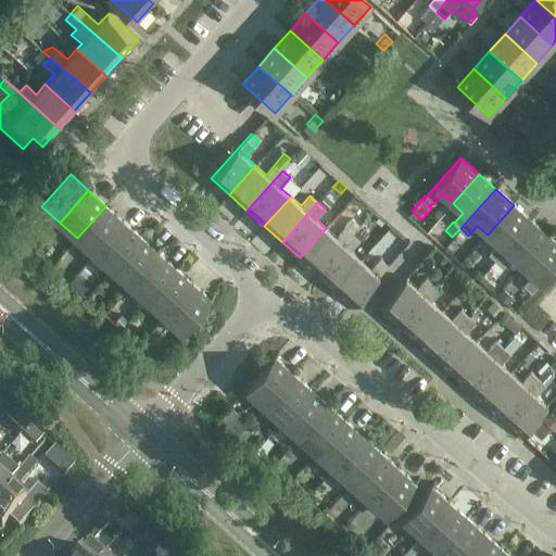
[(514,205),(488,235),(497,244),(489,254),(496,261),(531,220),(514,205)]
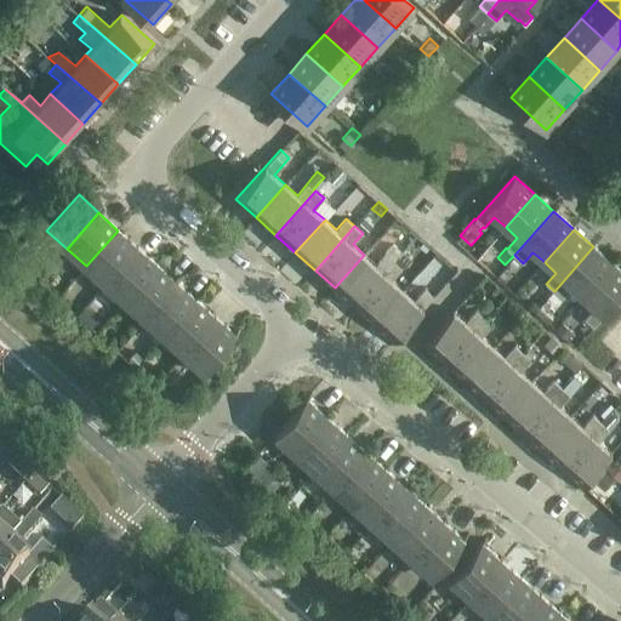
[(138,248),(118,231),(86,266),(106,284),(138,248)]
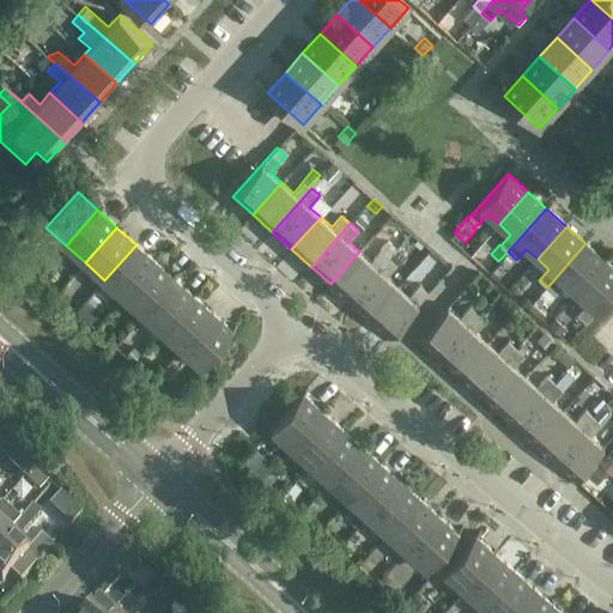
[(586,243),(547,287),(556,295),(565,284),(576,293),(605,261),(586,243)]
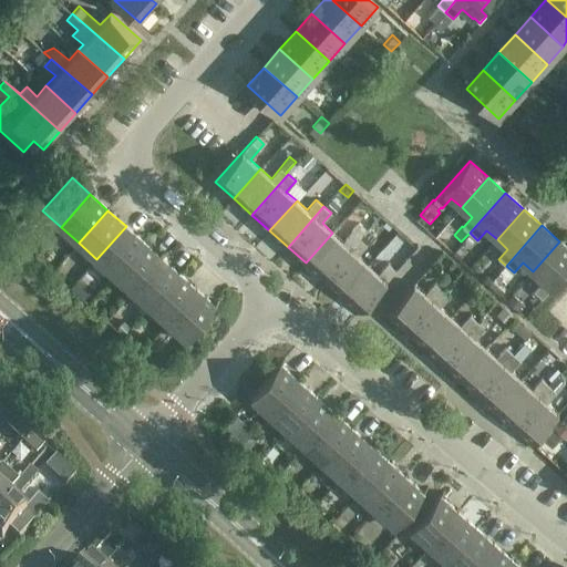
[(144,243),(126,226),(96,259),(114,275),(144,243)]
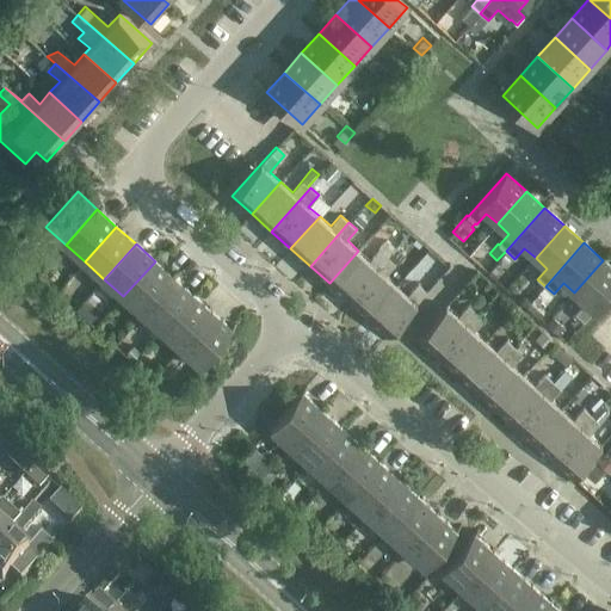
[(358,251),(329,283),(349,300),(388,257),(380,250),(369,260),(358,251)]
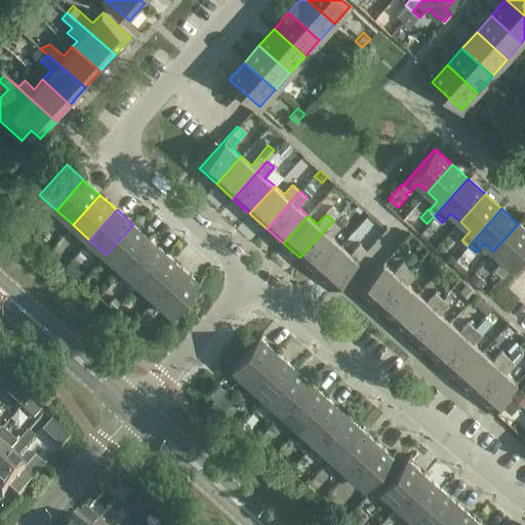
[(333,220),(299,257),(316,273),(341,245),(331,236),(339,227),(333,220)]
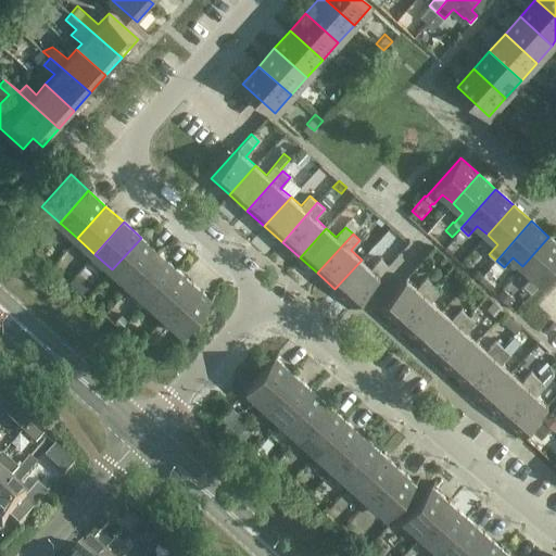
[(555,242),(548,237),(522,266),(532,275),(523,285),(519,289),(527,297),(532,292),(555,264),(555,242)]
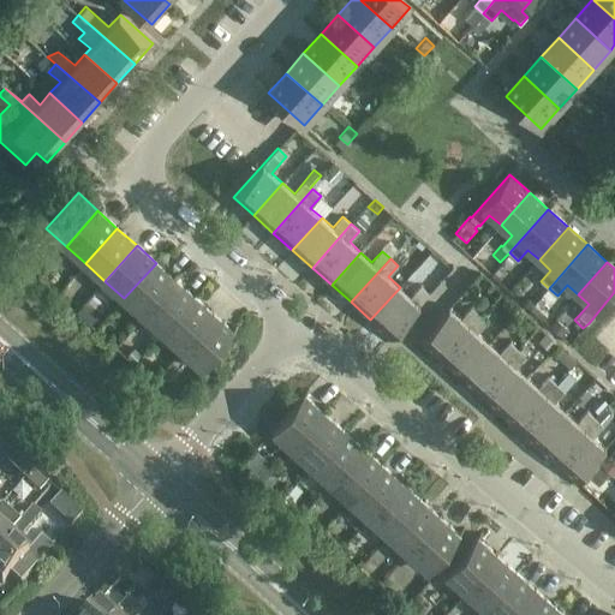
[(156,263),(124,298),(143,316),(175,280),(156,263)]
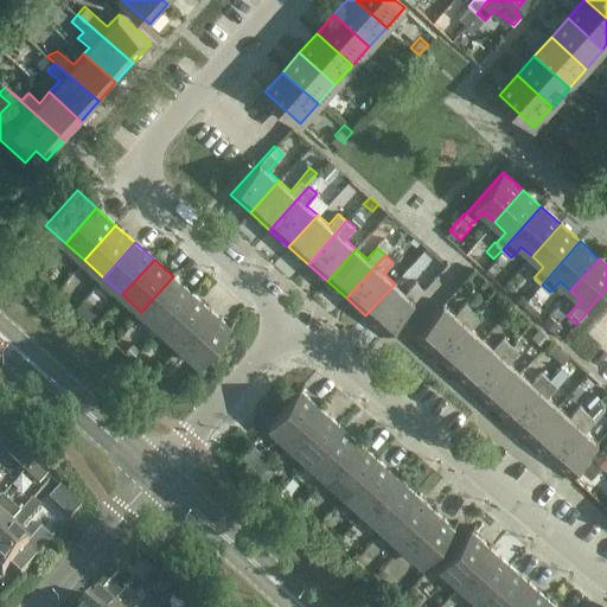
[(395,283),(365,315),(385,333),(423,289),(435,275),(428,268),(415,282),(406,293),(395,283)]
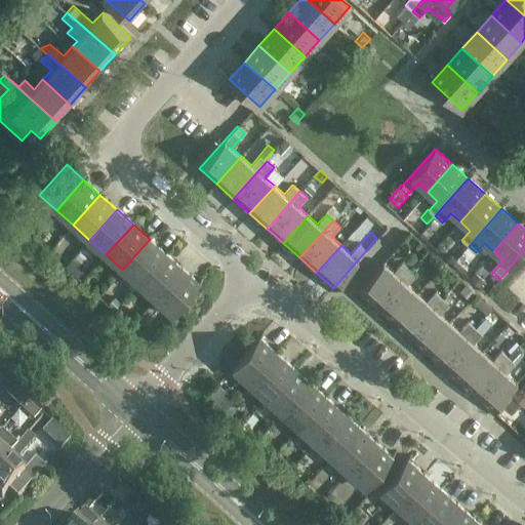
[(150,239),(122,270),(138,284),(166,254),(150,239)]
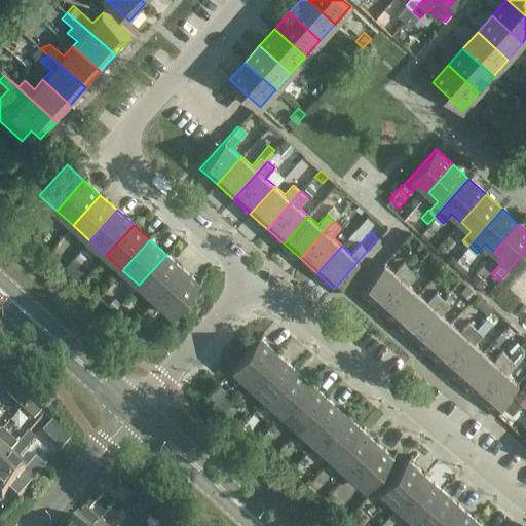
[(166,255),(139,285),(155,300),(183,269),(166,255)]
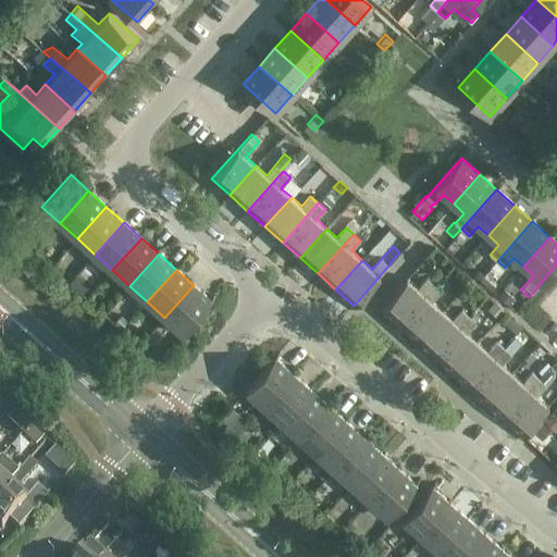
[(485,271),(479,279),(490,288),(496,281),(485,271)]
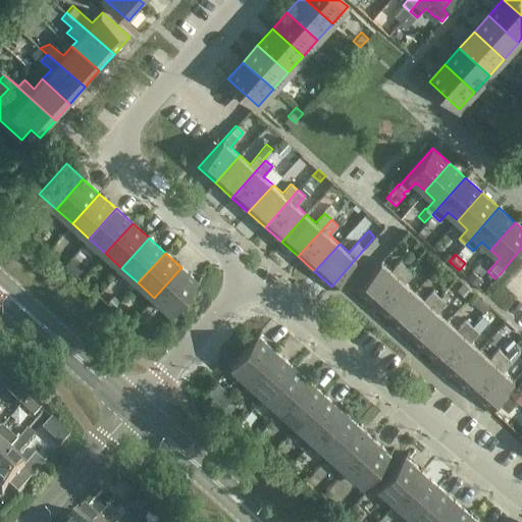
[(381,261),(357,289),(373,304),(407,266),(400,261),(392,270),(381,261)]
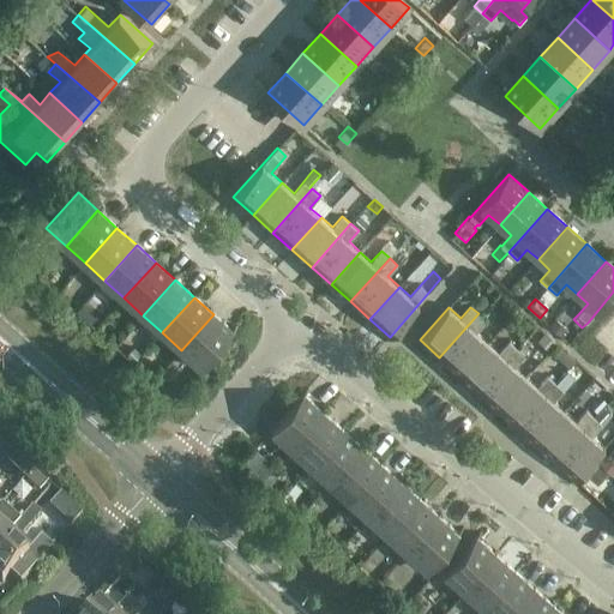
[(479,313),(439,357),(458,374),(488,342),(476,331),(486,320),(479,313)]
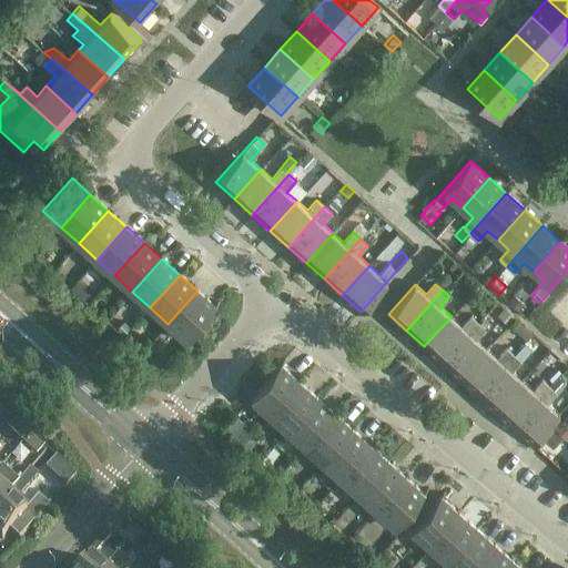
[(216,307),(198,291),(168,324),(186,341),(216,307)]
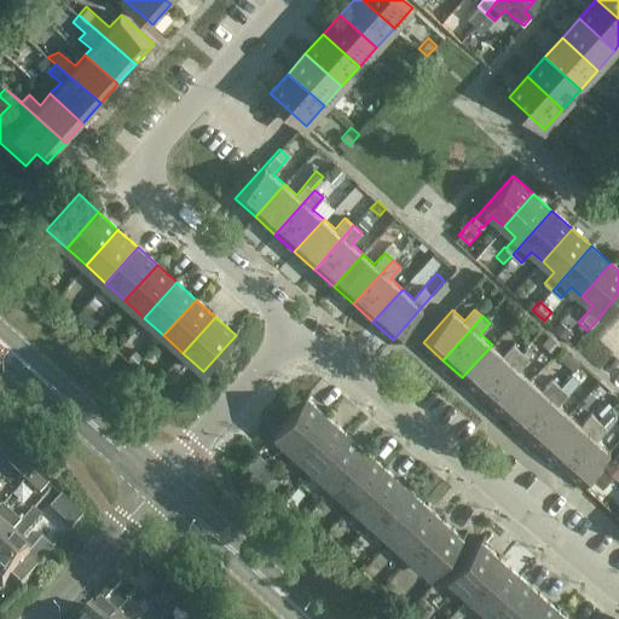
[(492,345),(462,377),(482,395),(521,351),(530,342),(521,335),(503,354),(492,345)]
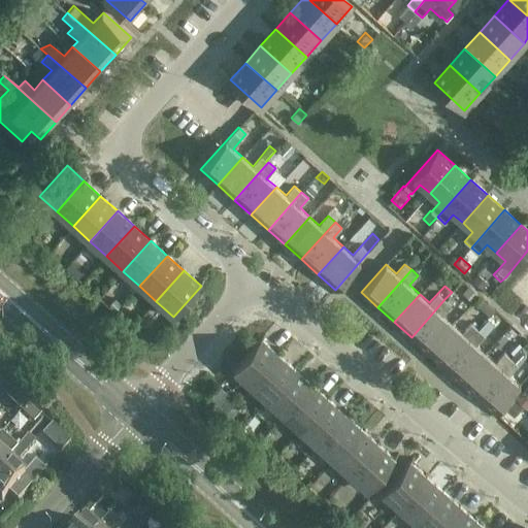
[(444,299),(411,337),(428,352),(453,324),(443,315),(452,305),(444,299)]
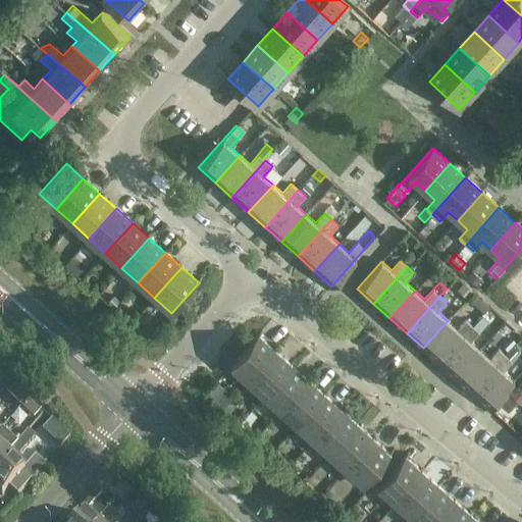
[(448,320),(423,348),(439,362),(472,325),(465,319),(457,328),(448,320)]
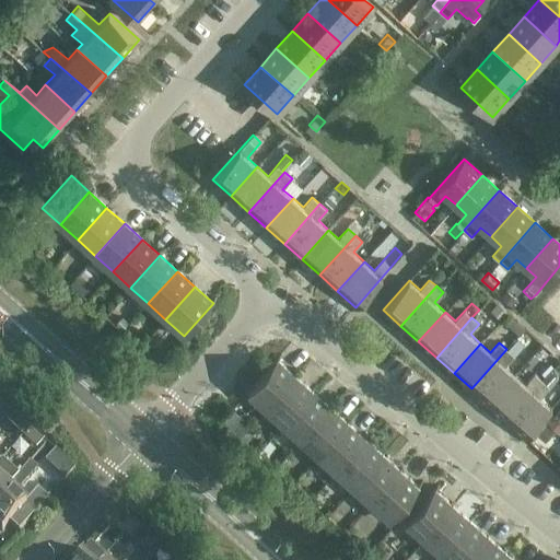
[(506,349),(471,388),(489,405),(515,375),(505,365),(514,356),(506,349)]
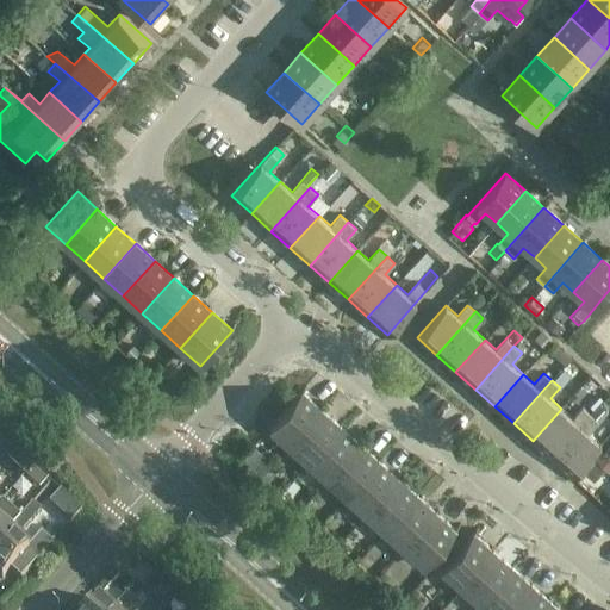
[(302,392),(269,427),(290,444),(321,410),(302,392)]
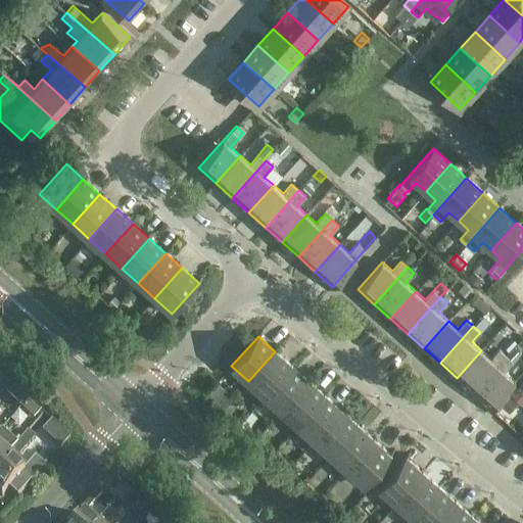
[(481,350),(457,378),(473,392),(507,355),(511,351),(504,345),(491,359),(481,350)]
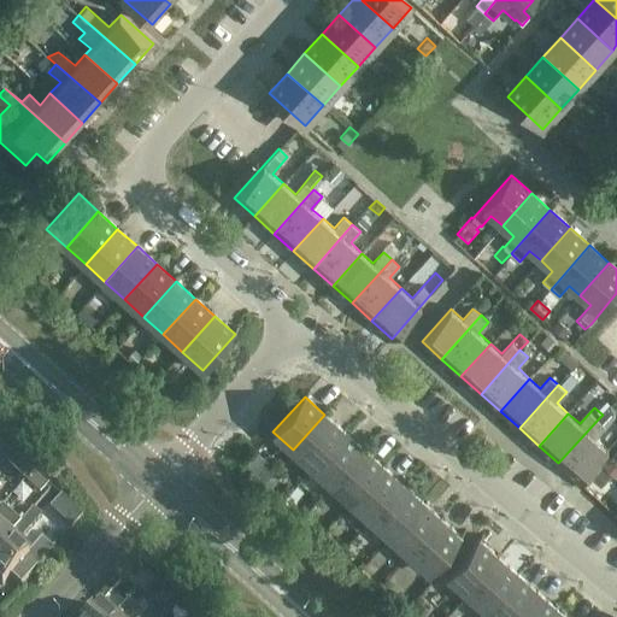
[(324,415),(293,450),(312,468),(315,464),(344,432),(324,415)]
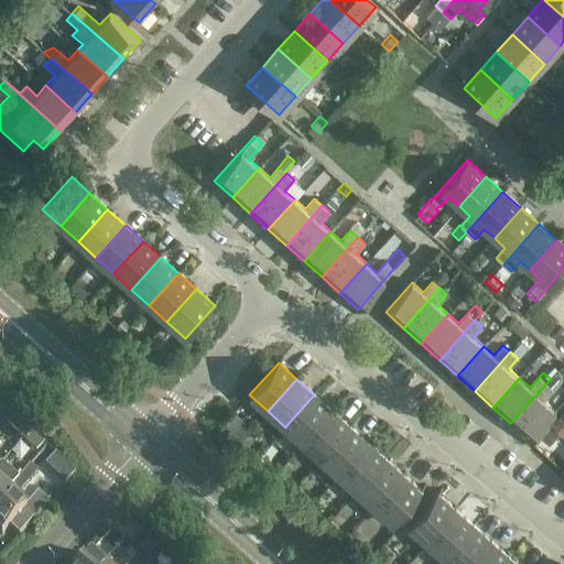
[(546,383),(510,423),(529,440),(555,410),(544,400),(553,390),(546,383)]
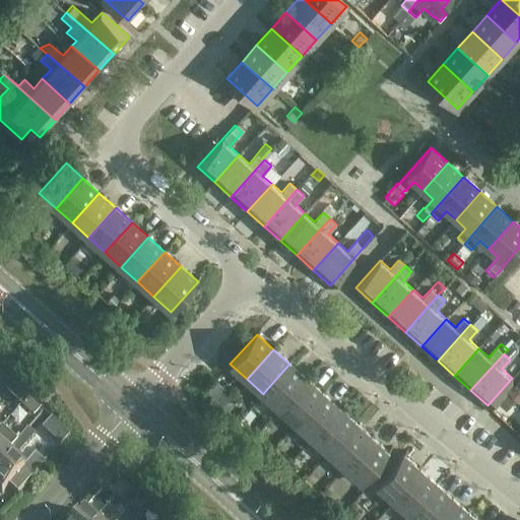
[(289,364),(265,391),(263,394),(279,408),(295,391),(306,379),(289,364)]
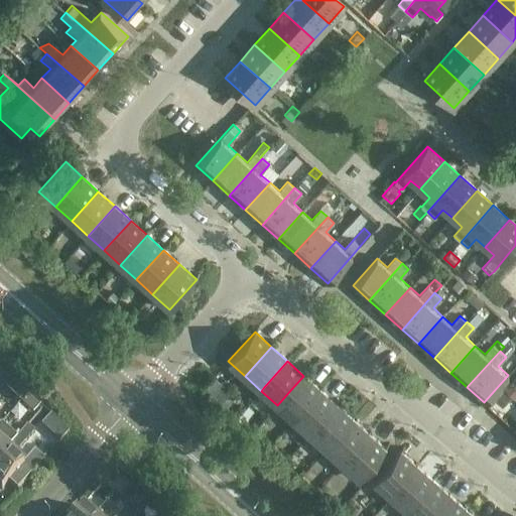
[(303,376),(292,388),(277,405),(293,420),(320,390),(303,376)]
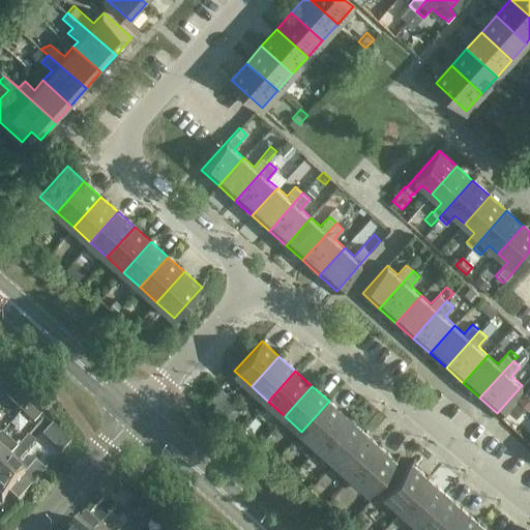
[(329,401),(301,432),(318,446),(346,416),(329,401)]
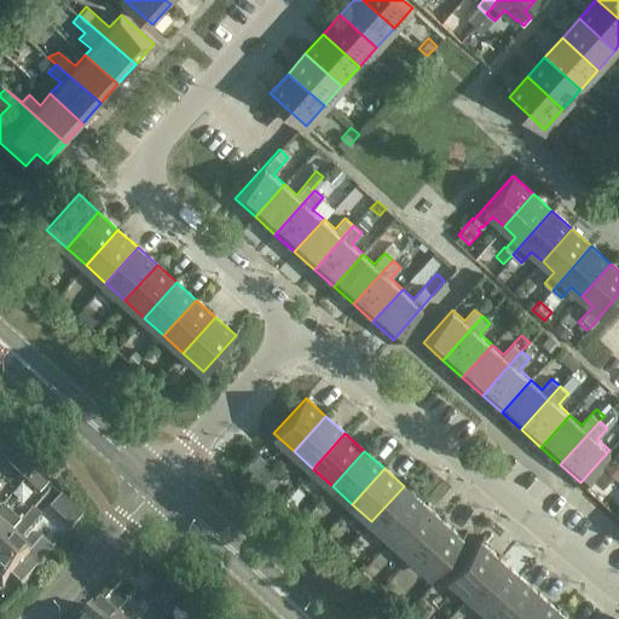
[(404,486),(371,521),(391,539),(423,503),(404,486)]
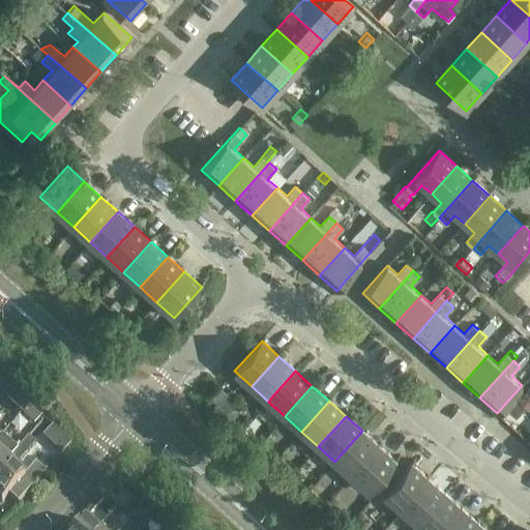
[(64,450),(74,441),(54,422),(45,433),(64,450)]
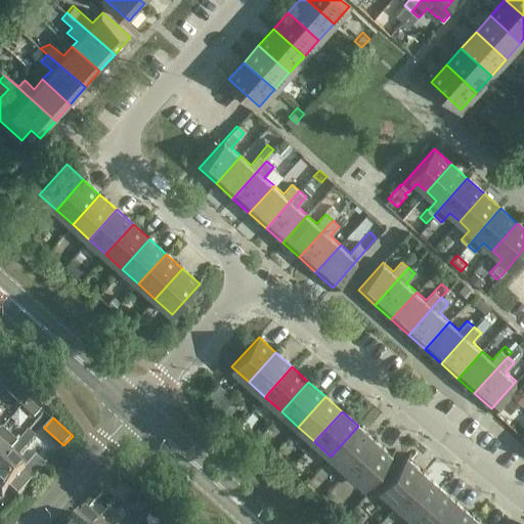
[(358,426),(331,456),(347,471),(375,440),(358,426)]
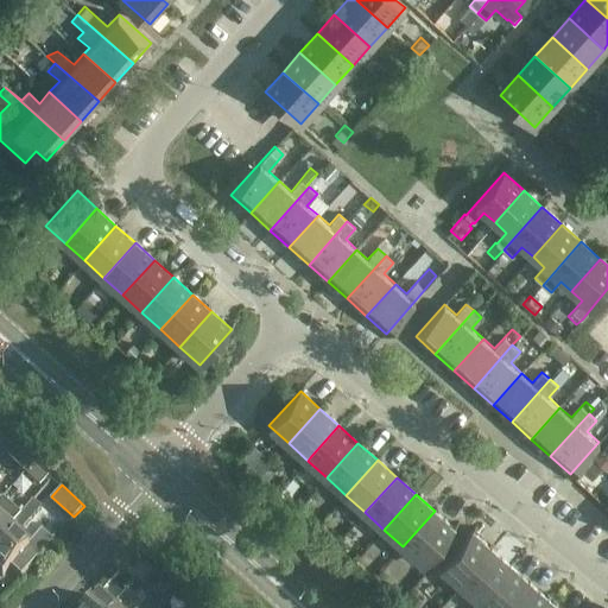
[(0,501),(0,500),(0,539),(33,502),(25,495),(16,507),(12,511),(0,501)]
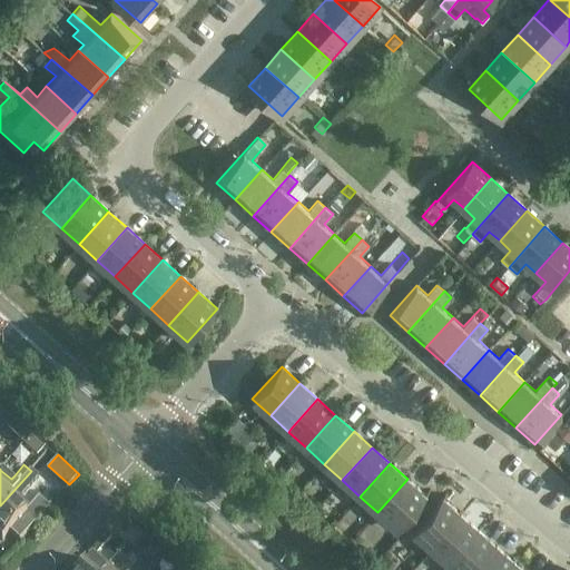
[(31,471),(0,505),(0,539),(2,541),(9,533),(19,542),(49,509),(38,500),(27,512),(16,503),(29,489),(38,478),(31,471)]
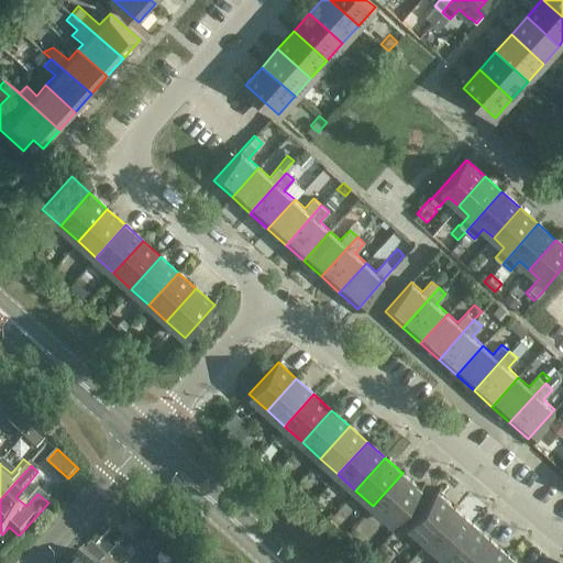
[(403,473),(373,506),(392,522),(397,516),(421,489),(403,473)]
